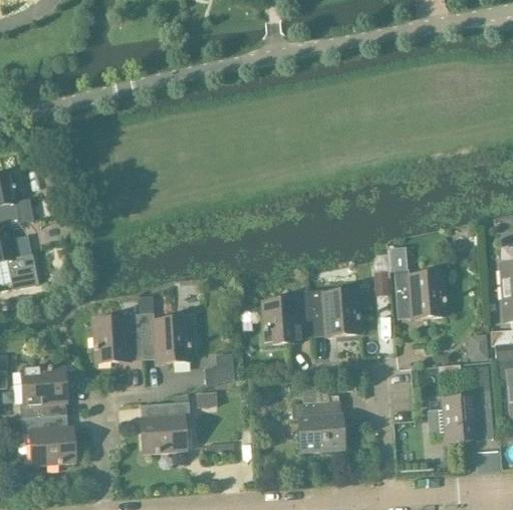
[(0,260),(8,259),(13,288),(37,284),(31,255),(17,257),(11,224),(32,219),(28,199),(16,201),(10,172),(0,173),(0,260)]
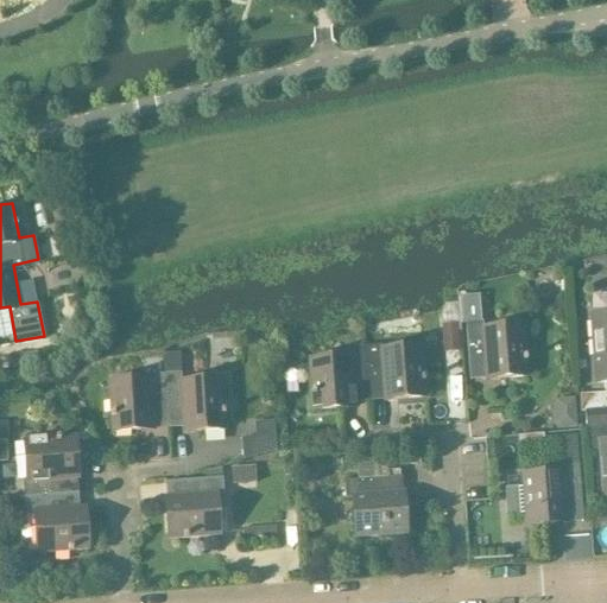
[(606,311),(592,312),(595,356),(601,356),(602,379),(606,379),(606,389),(606,311)]
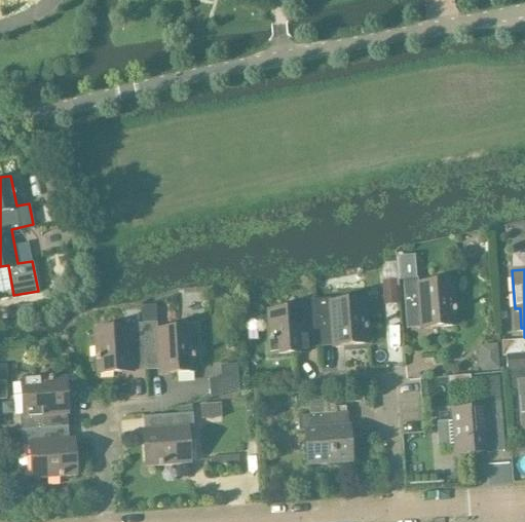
[(456,322),(453,278),(418,281),(418,274),(404,275),(408,325),(456,322)]
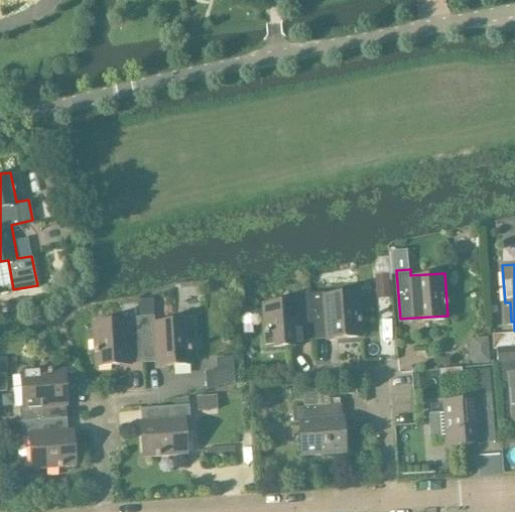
[(390,295),(389,272),(376,272),(378,296),(390,295)]
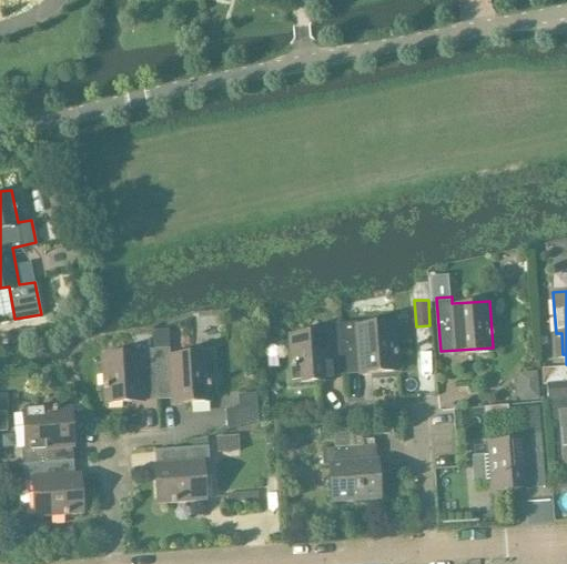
[(357,321),(343,322),(346,369),(360,368),(360,370),(400,368),(396,322),(357,324),(357,321)]
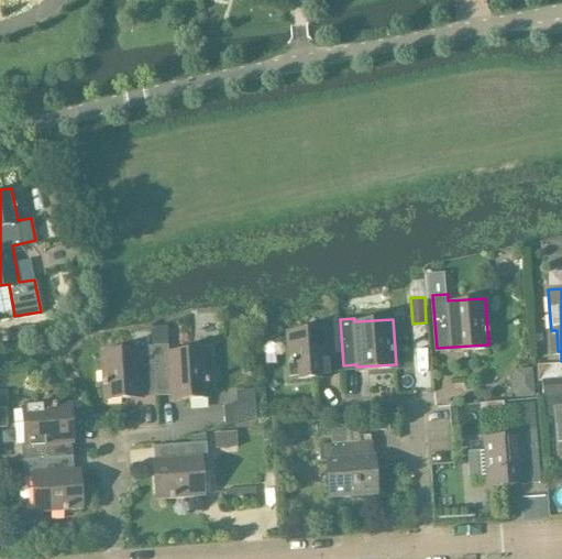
[(343,365),(340,319),(324,320),(326,328),(287,331),(291,376),(330,374),(329,366),(343,365)]
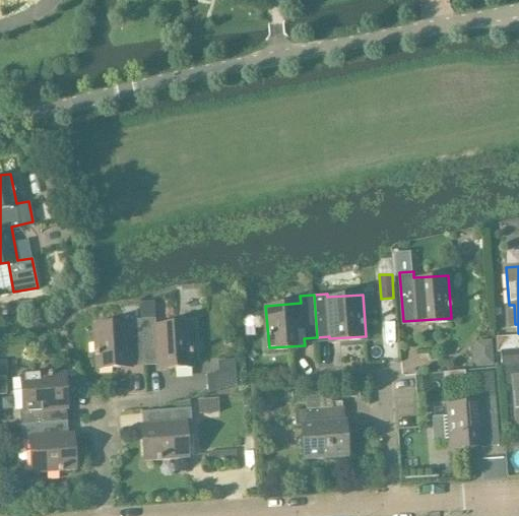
[(10,312),(21,310),(18,299),(8,301),(10,312)]
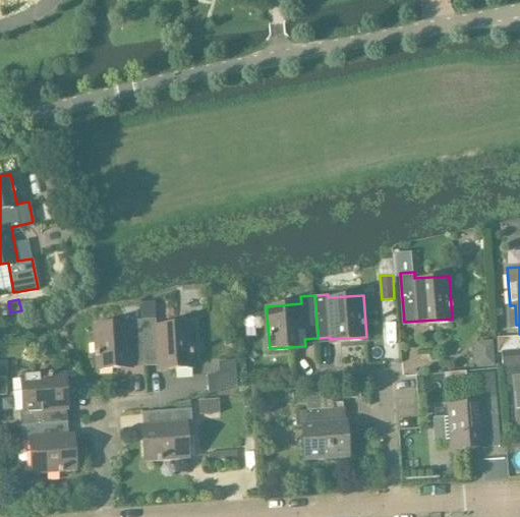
[(145,362),(142,318),(128,319),(128,324),(93,326),(96,368),(131,365),(131,363),(145,362)]
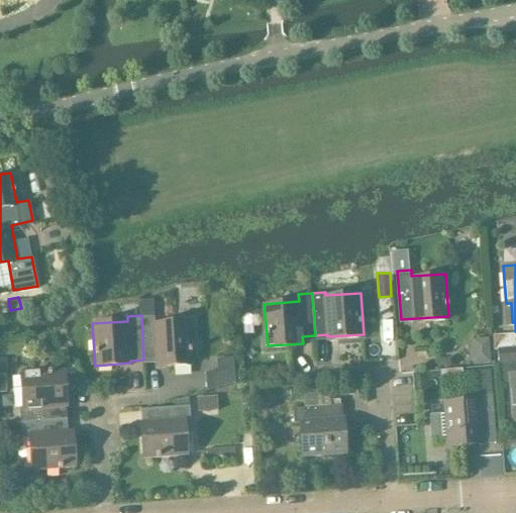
[(153,315),(141,315),(143,360),(157,358),(157,365),(192,363),(190,321),(156,323),(155,315),(153,315)]
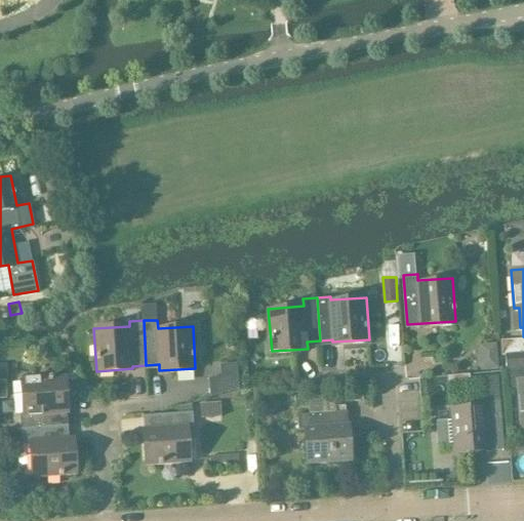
[(523,336),(500,337),(501,353),(506,353),(523,352),(523,336)]
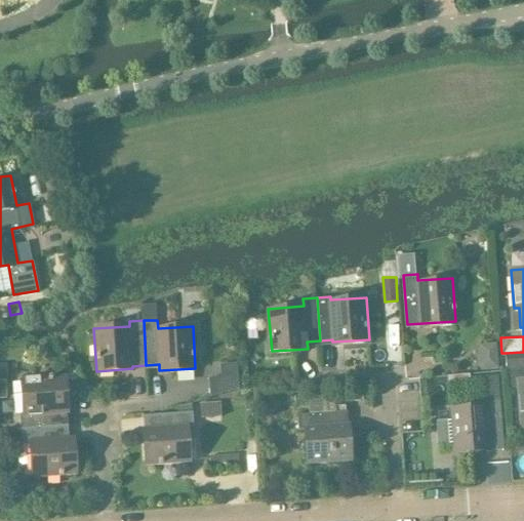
[(496,343),(481,344),(483,367),(498,365),(496,343)]
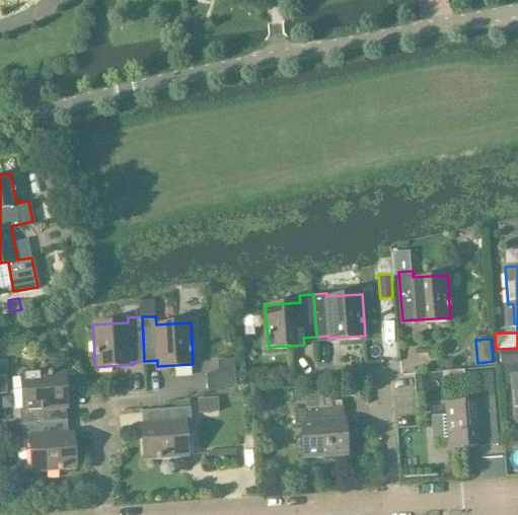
[(517,348),(500,349),(501,362),(517,360),(517,348)]
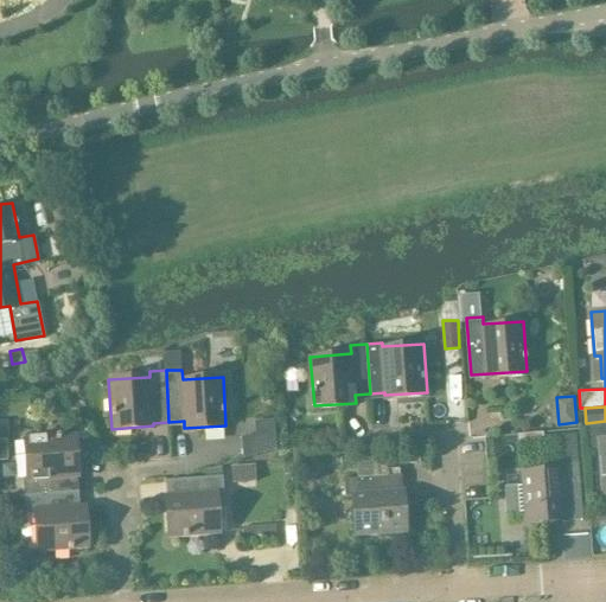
[(255,418),(256,434),(275,433),(274,417),(255,418)]
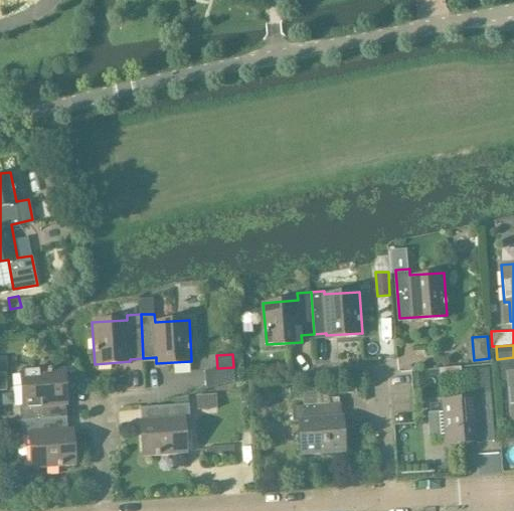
[(440,410),(429,410),(430,434),(441,434),(445,434),(446,443),(494,439),(491,391),(489,366),(475,367),(477,392),(478,398),(443,400),(444,409),(440,410)]
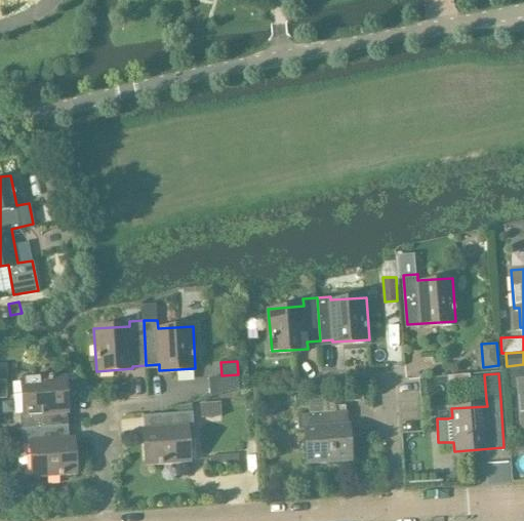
[(22,428),(66,424),(65,412),(67,411),(65,374),(22,377),(24,413),(21,413),(22,428)]
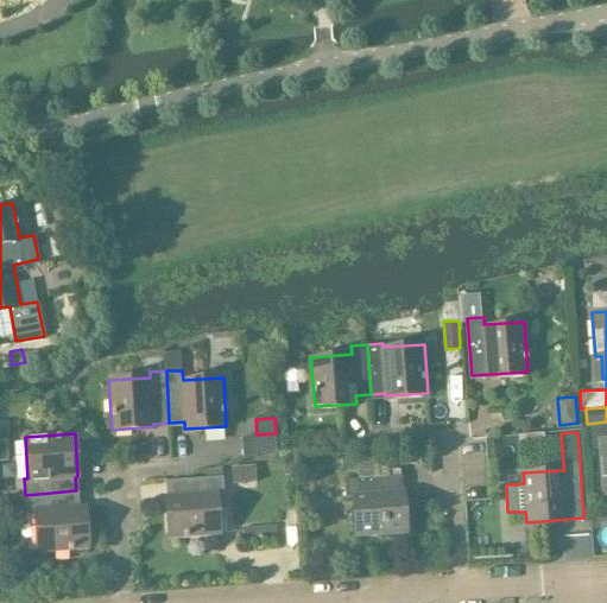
[(389,450),(358,452),(359,476),(390,474),(389,450)]
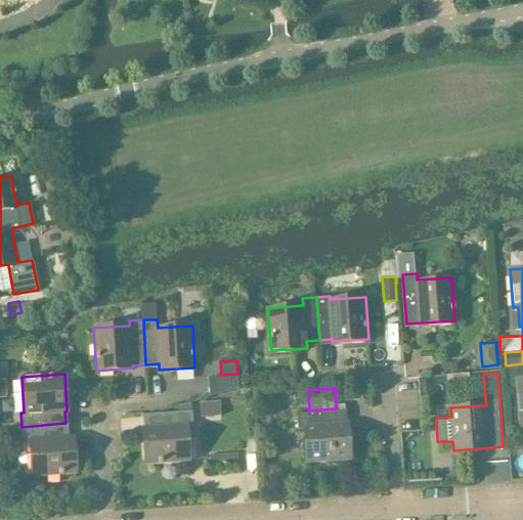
[(176,410),(142,413),(145,463),(188,460),(186,424),(192,424),(191,409),(190,399),(176,403),(176,410)]
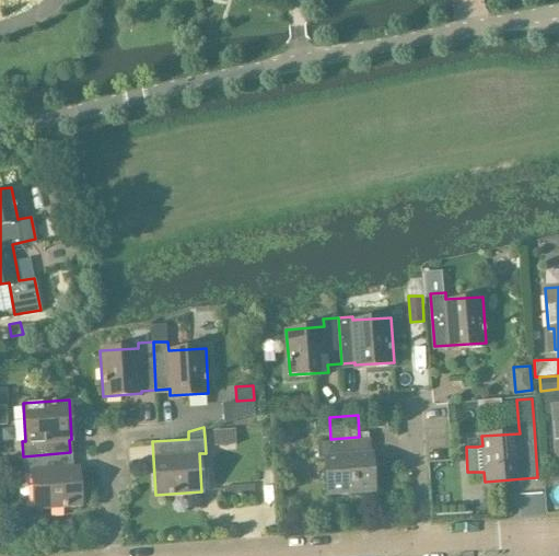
[(236,442),(235,427),(213,428),(214,443),(236,442)]
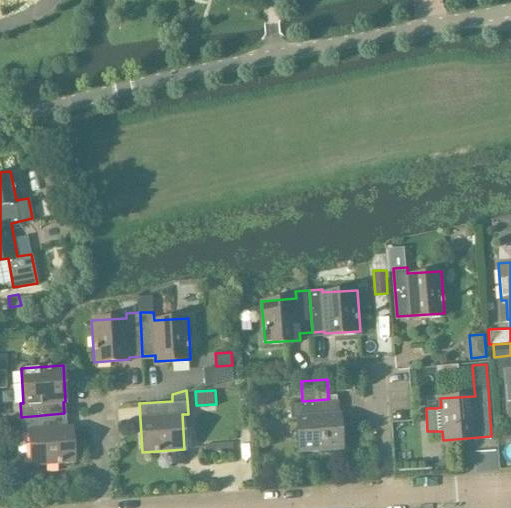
[(302,401),(290,402),(291,417),(298,416),(300,450),(342,447),(339,399),(328,399),(302,401)]
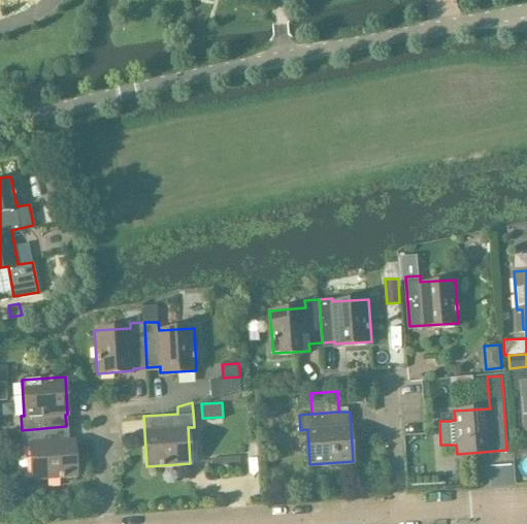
[(67,439),(66,426),(22,430),(23,444),(31,443),(33,479),(76,476),(73,438),(67,439)]
